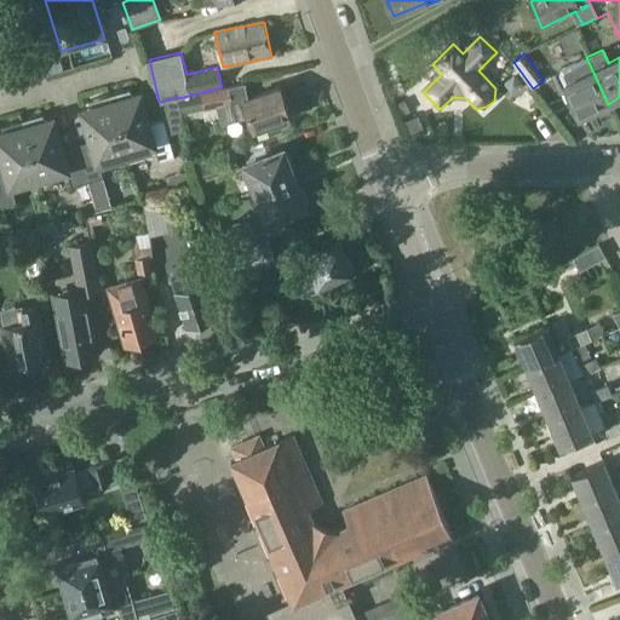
[(608,104),(586,57),(560,69),(558,73),(579,118),(608,104)]
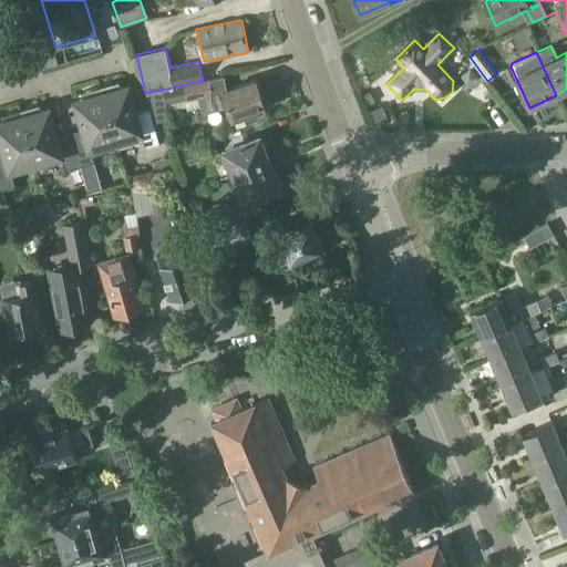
[(210,79),(203,80),(163,90),(166,104),(187,99),(187,100),(214,94),(210,79)]
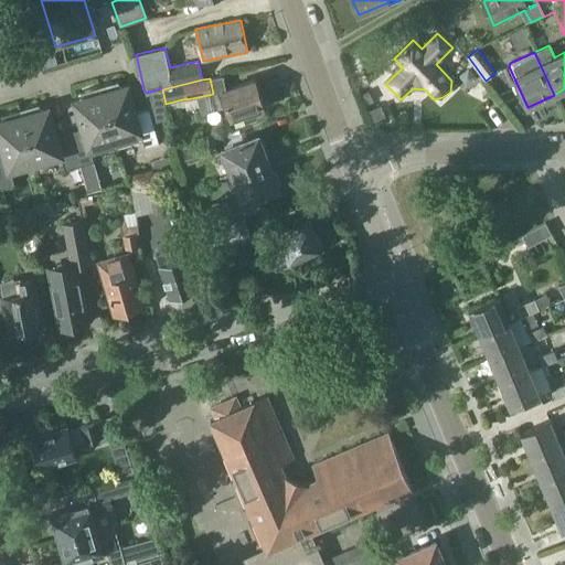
[(255,80),(224,91),(224,92),(214,97),(217,109),(228,106),(232,117),(264,106),(255,80)]
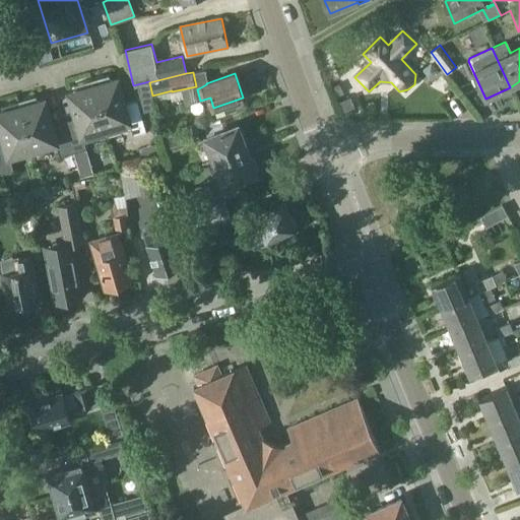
[(130,122),(134,136),(147,132),(138,101),(127,105),(119,79),(111,81),(110,76),(110,75),(92,80),(107,129),(130,122)]
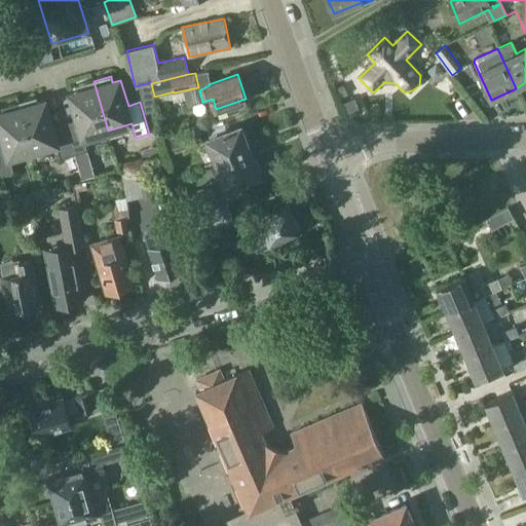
[(77,120),(66,123),(75,155),(88,151),(86,145),(110,139),(108,130),(94,81),(76,86),(76,87),(78,92),(70,95),(77,120)]
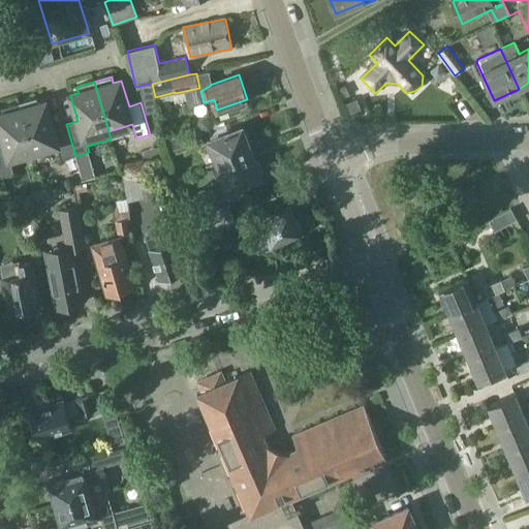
[(345,84),(338,87),(343,97),(350,94),(345,84)]
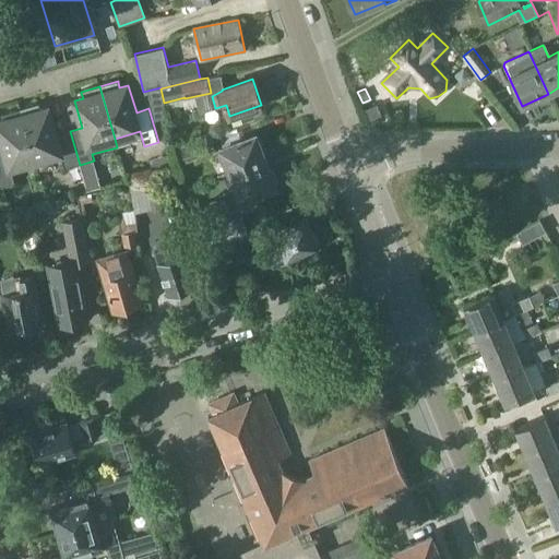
[(80,165),(70,131),(57,134),(49,108),(42,110),(39,105),(40,105),(39,104),(21,109),(36,162),(61,154),(66,169),(80,165)]
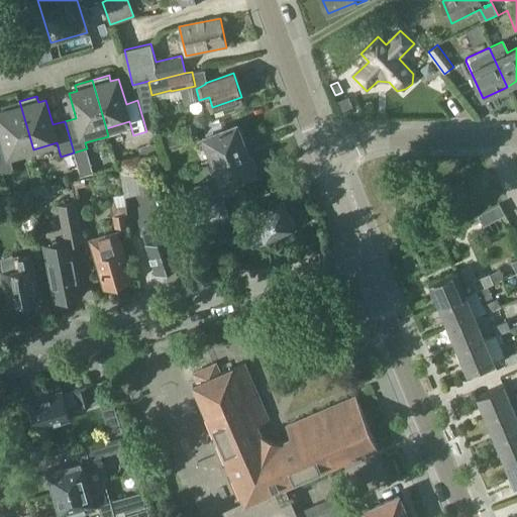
[(0,125),(4,138),(0,139),(0,170),(1,174),(14,170),(10,156),(33,149),(19,101),(2,106),(2,107),(3,107),(4,111),(0,112),(0,125)]
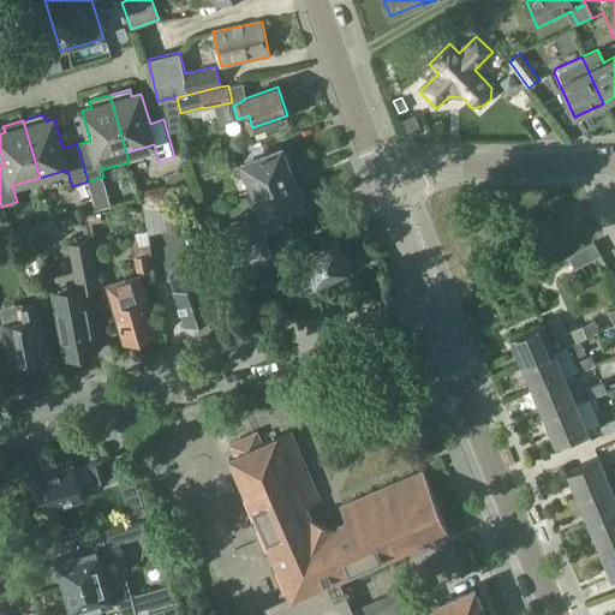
[(197,149),(199,157),(215,153),(213,144),(197,149)]
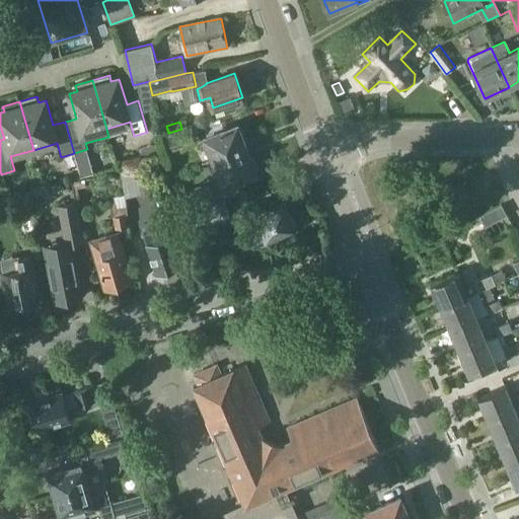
[(168,134),(173,149),(202,140),(198,125),(168,134)]
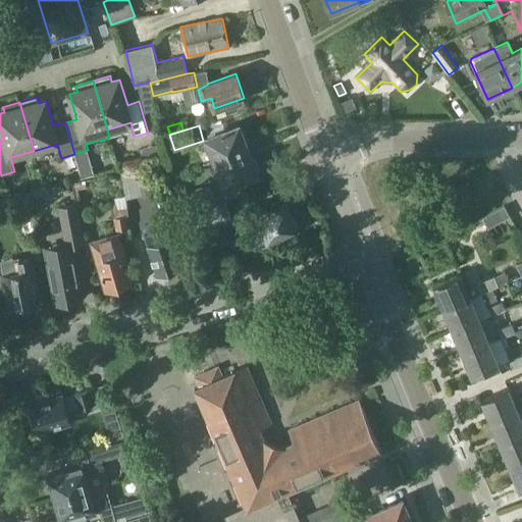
[(216,164),(248,151),(238,126),(206,139),(216,164)]
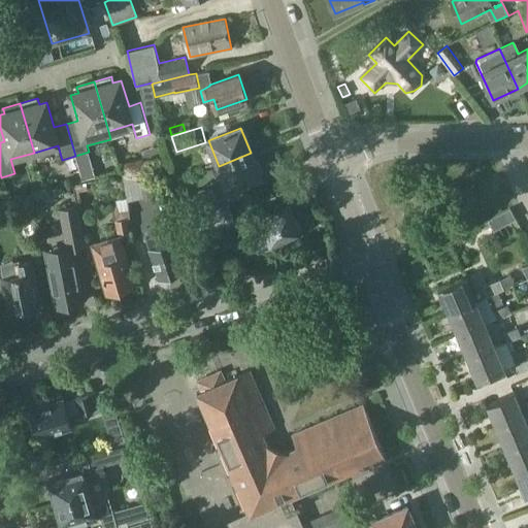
[(260,177),(251,153),(219,166),(228,190),(260,177)]
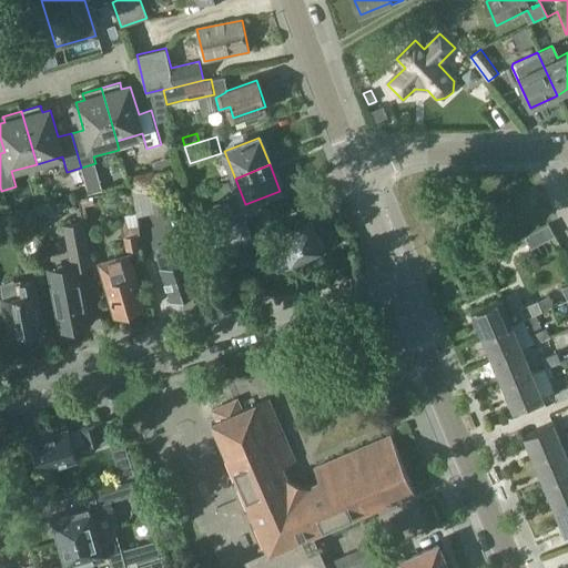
[(160,183),(131,188),(135,215),(135,214),(164,210),(160,183)]
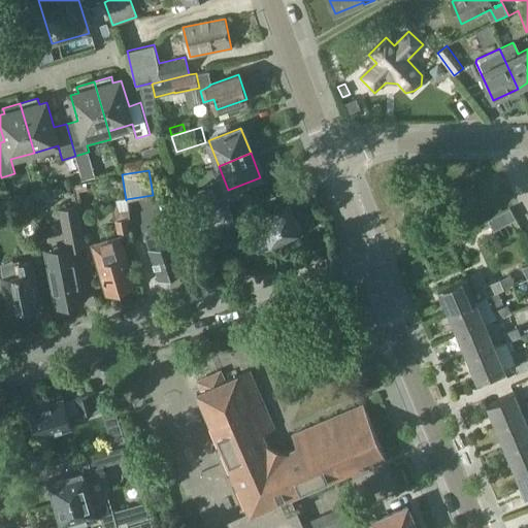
[(228,202),(223,188),(194,196),(198,210),(228,202)]
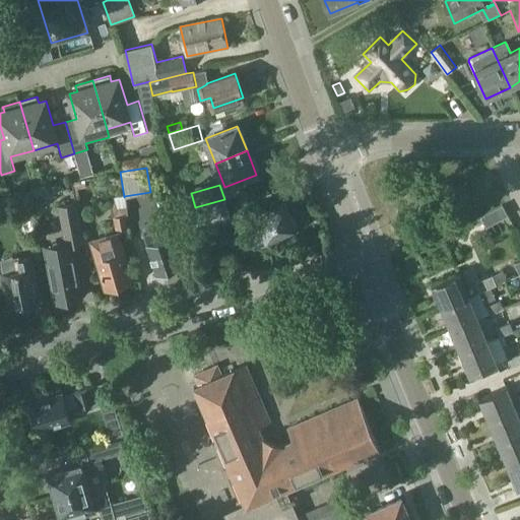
[(115,230),(129,228),(124,196),(124,197),(115,198),(115,202),(112,203),(114,217),(113,217),(115,230)]
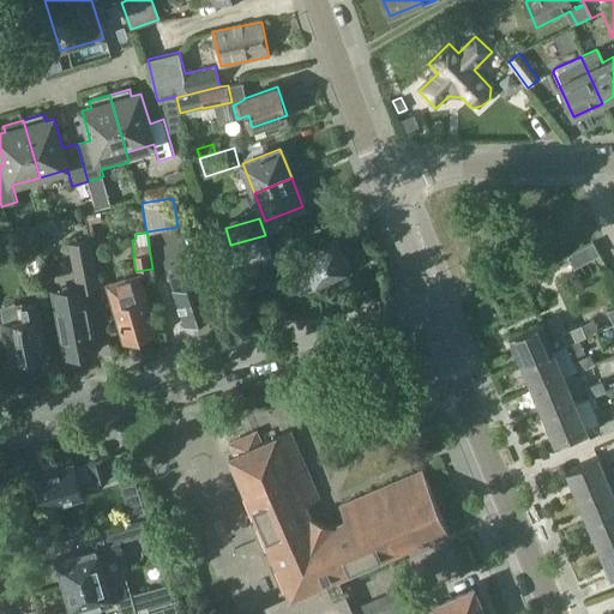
[(230,245),(208,251),(206,252),(209,260),(210,265),(216,287),(272,271),(272,268),(276,266),(265,235),(230,245)]
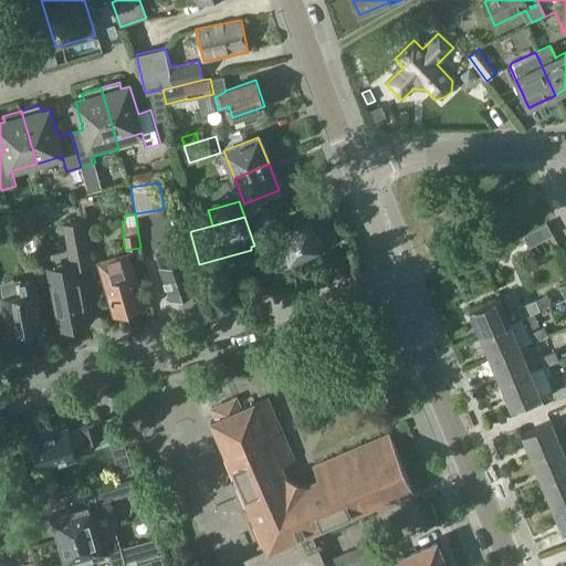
[(71,265),(51,270),(62,329),(69,328),(72,332),(80,331),(82,326),(88,325),(77,269),(81,268),(92,265),(93,265),(84,220),(63,223),(71,263),(71,265)]
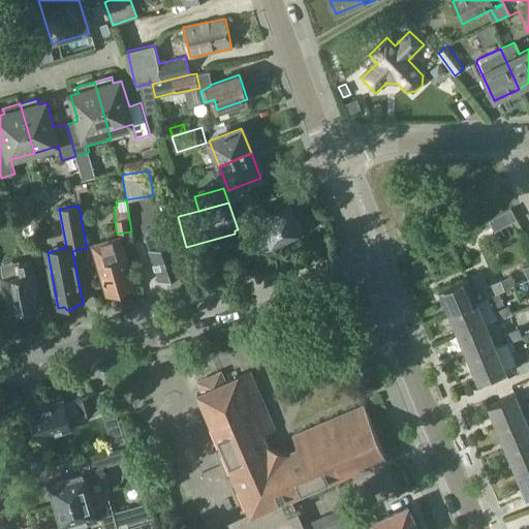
[(21,210),(23,226),(32,225),(30,209),(21,210)]
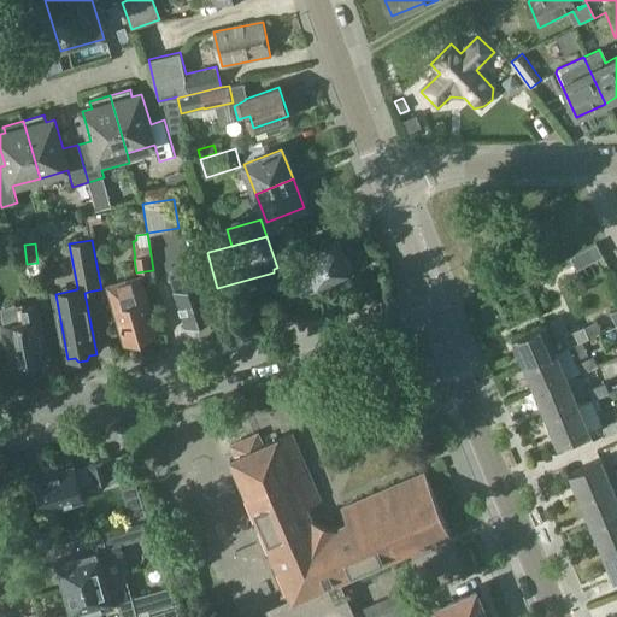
[(207,253),(209,252),(207,245),(193,248),(197,264),(210,262),(207,253)]
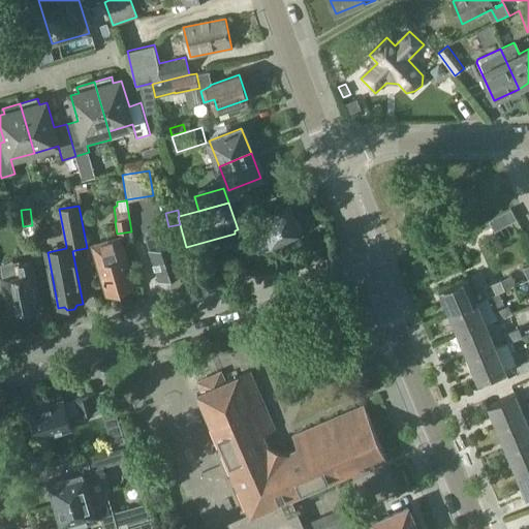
[(294,222),(293,222),(288,210),(245,229),(256,254),(288,241),(288,242),(298,238),(300,231),(294,222)]
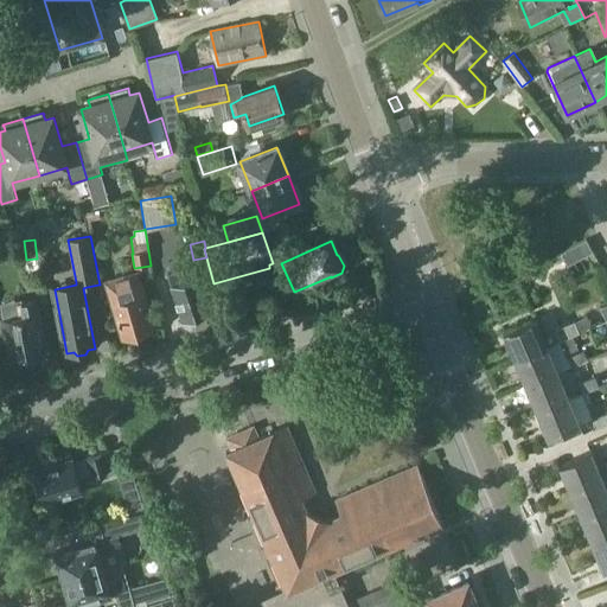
[(181,321),(209,313),(198,278),(184,282),(180,269),(167,274),(181,321)]
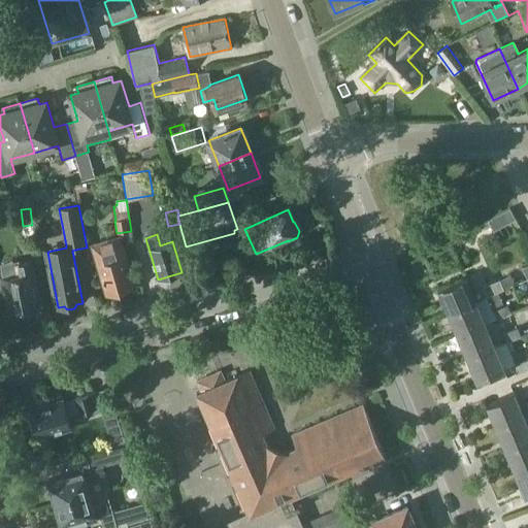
[(106,240),(91,245),(97,266),(105,296),(108,295),(112,294),(116,295),(121,293),(122,291),(133,287),(136,287),(136,286),(121,236),(106,240)]
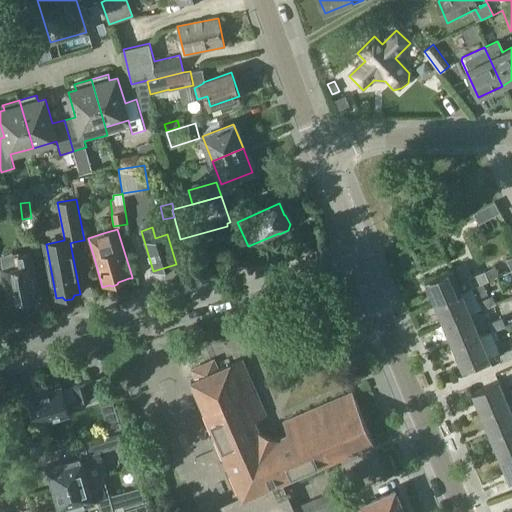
[(17,304),(25,302),(25,300),(37,298),(34,277),(35,276),(33,264),(34,264),(32,253),(20,255),(22,266),(2,270),(5,287),(9,286),(12,302),(16,302),(17,304)]
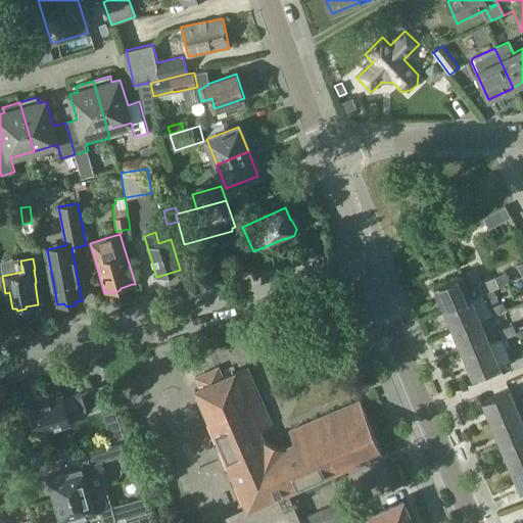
[(443,311),(472,298),(483,294),(508,284),(504,274),(482,283),(476,270),(433,287),(443,311)]
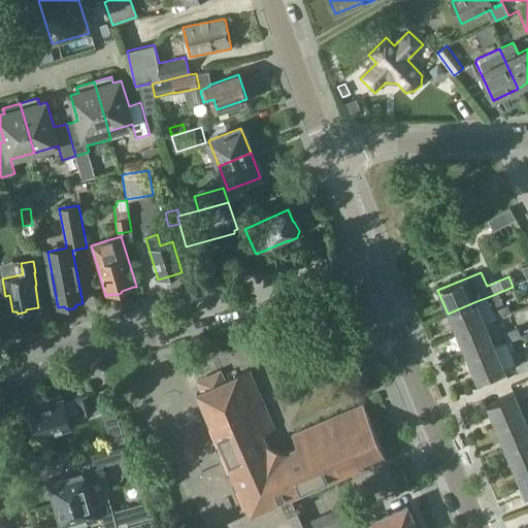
[(498,319),(494,311),(488,297),(476,301),(448,314),(457,337),(487,325),(488,325),(487,324),(498,319)]
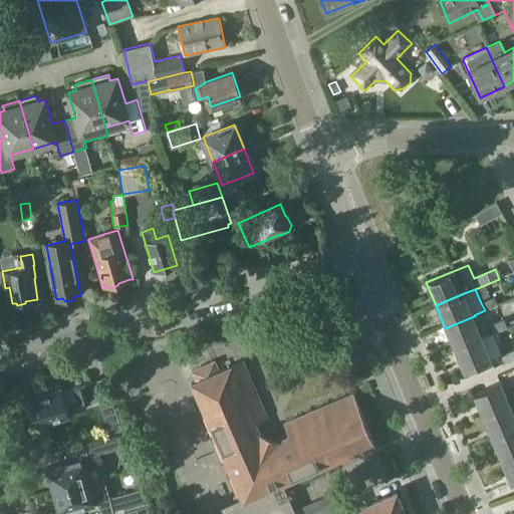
[(485,310),(499,304),(496,297),(481,303),(485,310)]
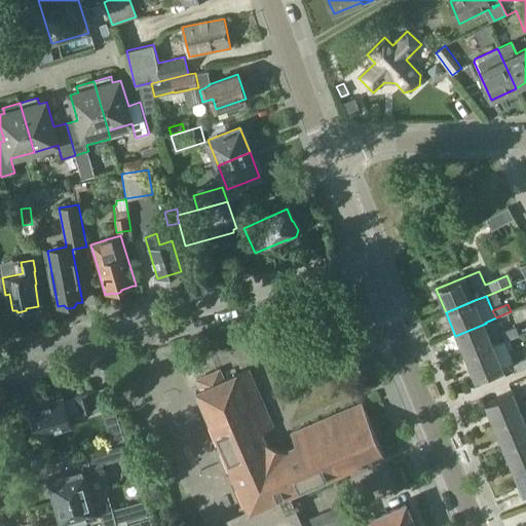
[(494,345),(485,324),(455,336),(464,358),(494,345)]
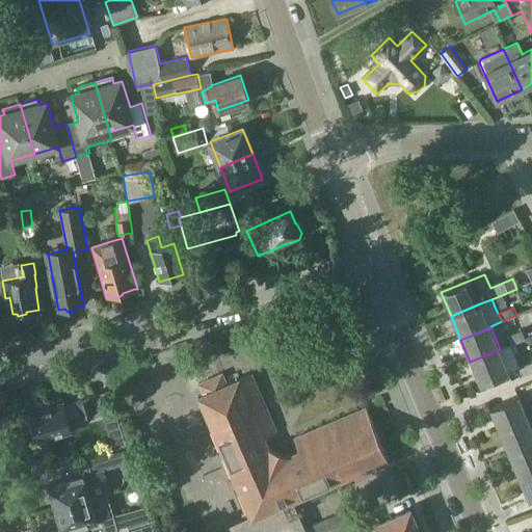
[(514,346),(528,341),(524,333),(510,338),(514,346)]
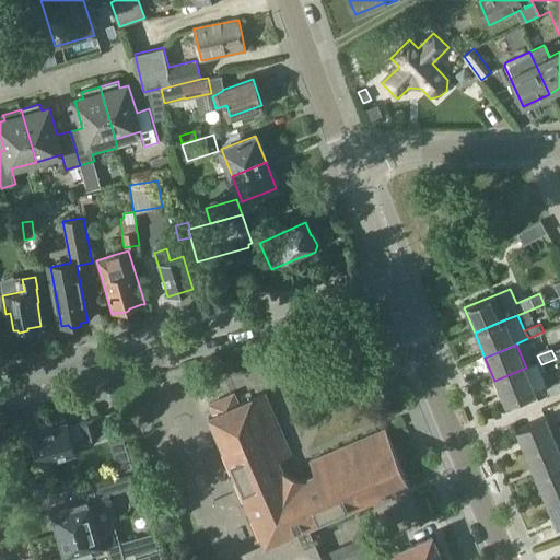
[(537,363),(526,368),(494,381),(505,406),(536,393),(536,391),(547,386),(537,363)]
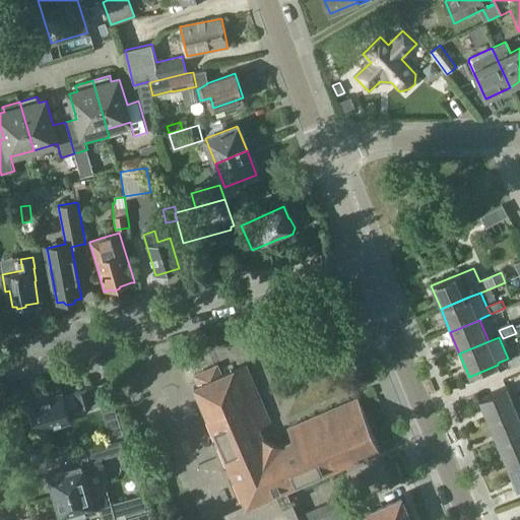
[(519,353),(508,359),(512,368),(519,364),(519,353)]
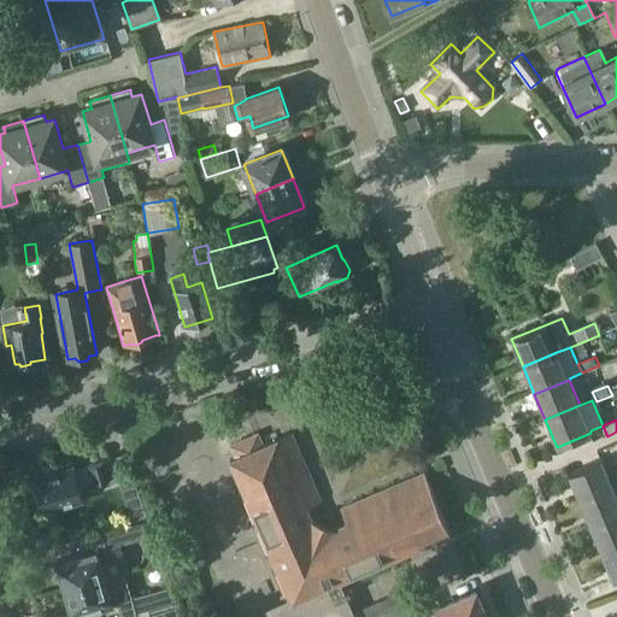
[(236,457),(230,459),(272,556),(272,557),(292,600),(271,610),(268,611),(270,616),(352,616),(351,612),(350,610),(338,582),(341,581),(353,575),(404,553),(422,546),(451,534),(451,533),(425,472),(342,507),(348,522),(336,528),(333,526),(330,530),(327,532),(316,527),(313,523),(316,519),(311,517),(306,505),(319,499),(312,481),(310,482),(304,483),(300,474),(305,471),(307,470),(307,469),(292,434),(278,440),(277,439),(269,442),(263,445),(258,434),(254,435),(231,445),(235,452),(236,457)]
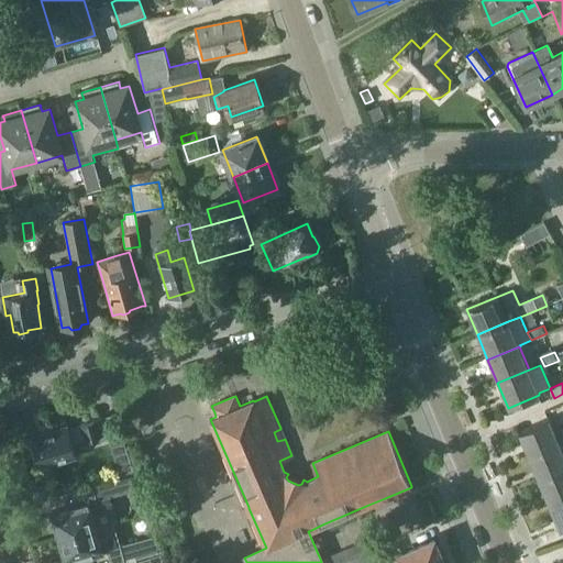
[(122,434),(117,416),(83,426),(81,424),(33,439),(41,466),(76,455),(72,443),(84,440),(85,443),(100,438),(101,441),(122,434)]
